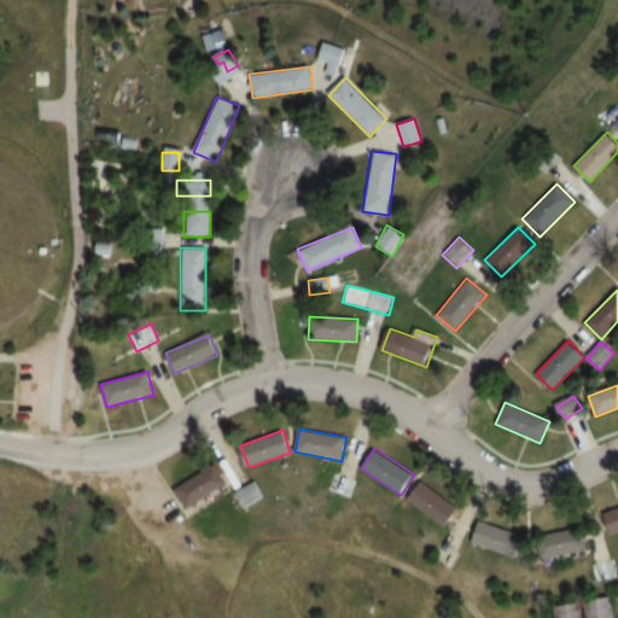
[(175,491),(190,509),(227,481),(214,462),(175,491)]
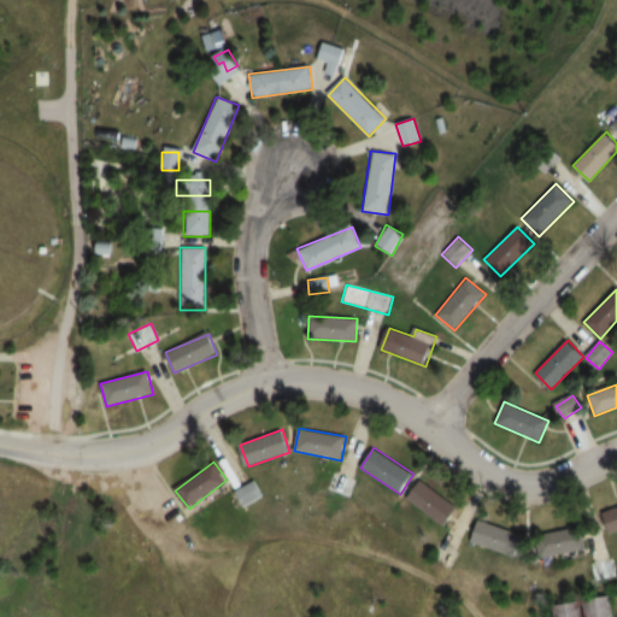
[(352,497),(357,479),(335,474),(331,491),(352,497)]
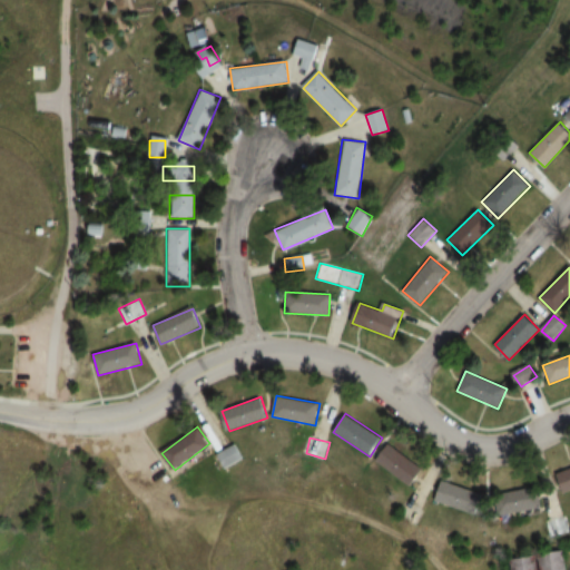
[(224,469),(244,458),(236,443),(216,454),(224,469)]
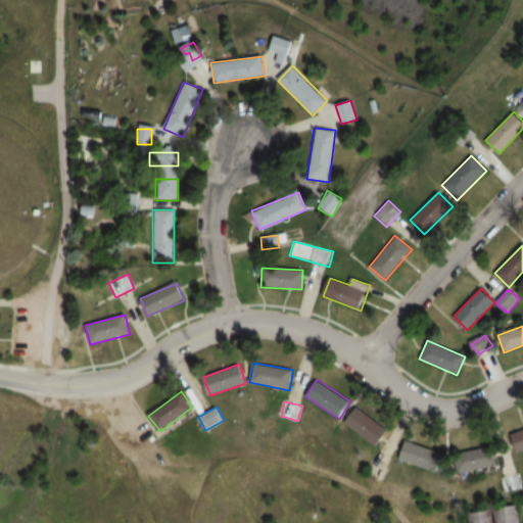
[(345,422),(377,446),(388,431),(357,407),(345,422)]
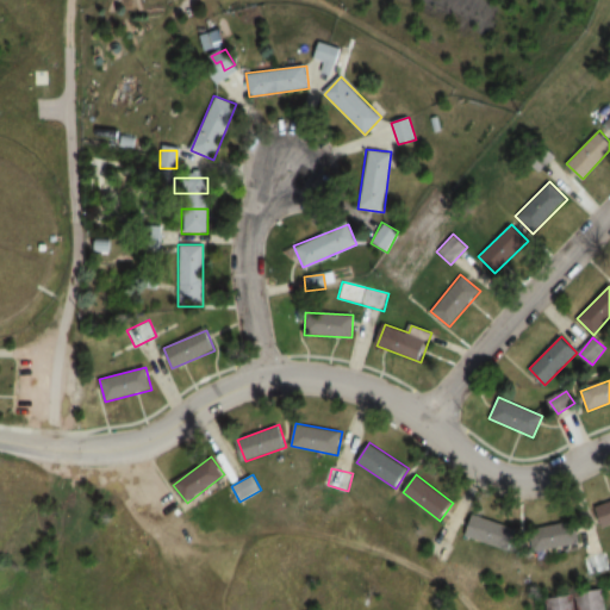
[(603,527),(609,524),(609,499),(597,504),(603,527)]
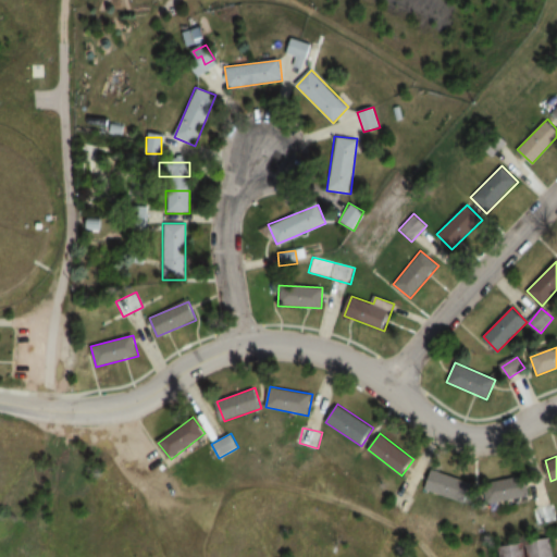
[(425,490),(466,503),(472,483),(432,469),(425,490)]
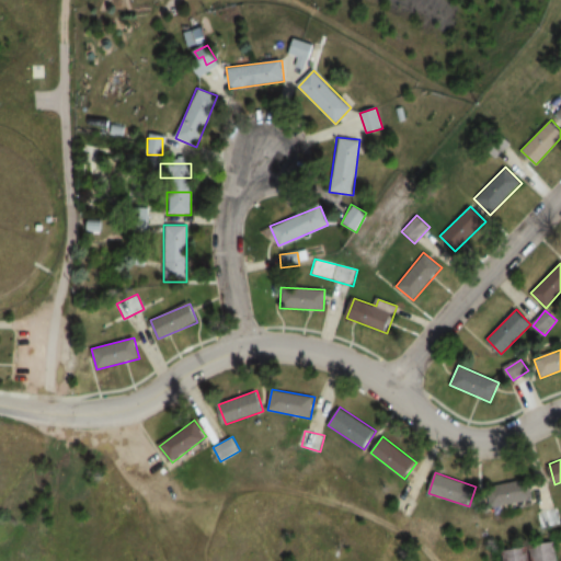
[(531,503),(531,481),(495,481),(495,503),(531,503)]
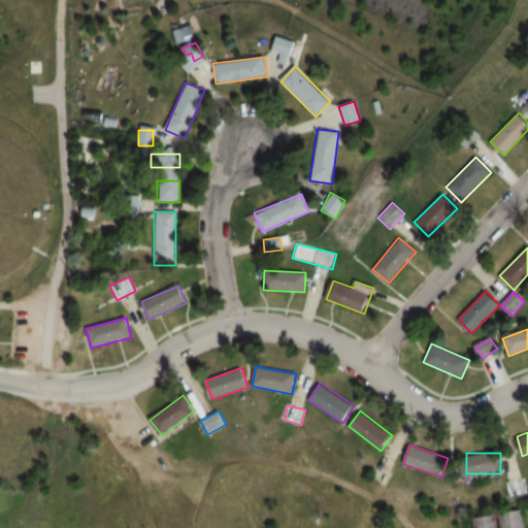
[(527,489),(525,479),(507,483),(510,494),(527,489)]
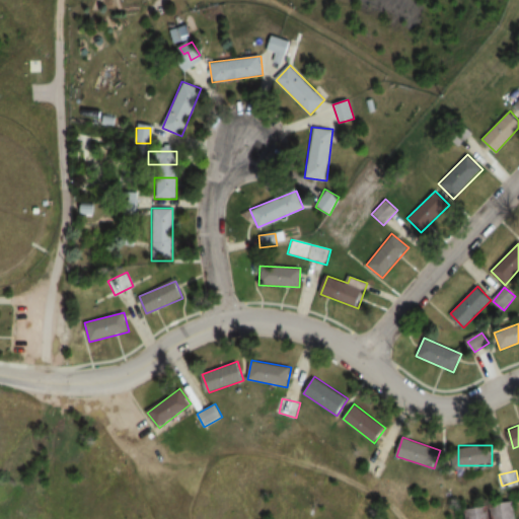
[(489,505),(490,507),(470,510),(471,518),(516,518),(514,501),(489,505)]
